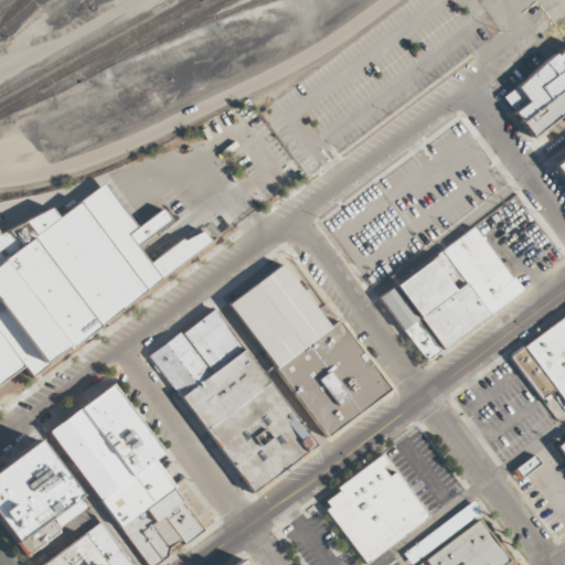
[(564,49),(500,95),(530,137),(564,113),(564,94),(562,89),(564,87),(564,49)]
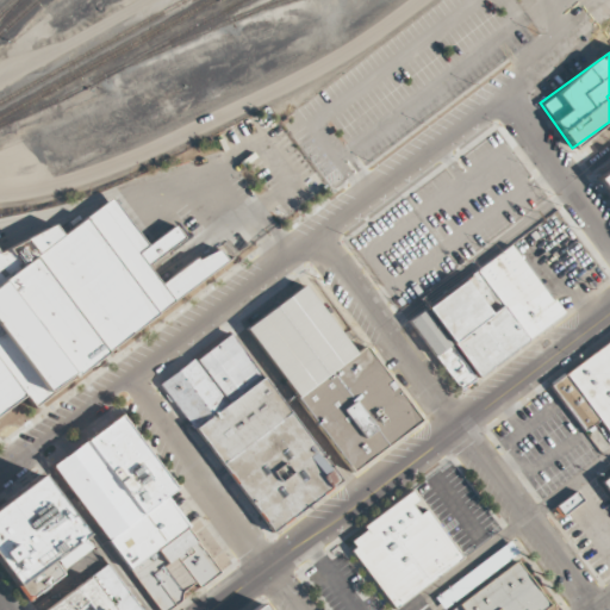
[(609,166),(597,175),(609,194),(609,166)]
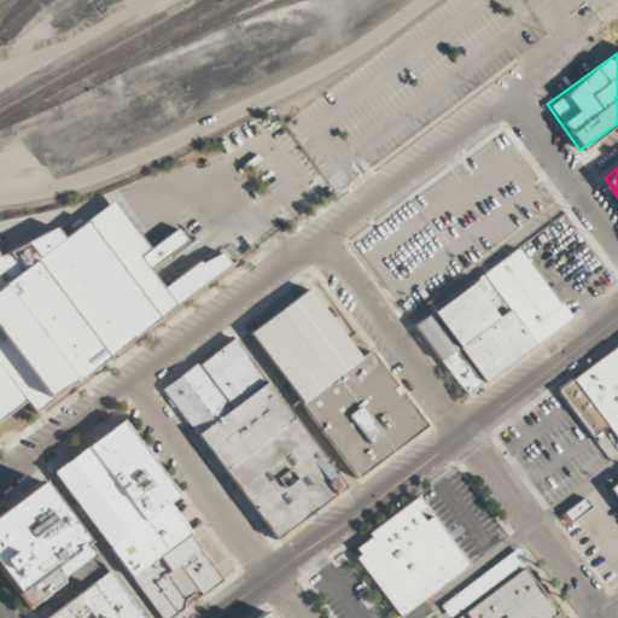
[(33,412),(231,262),(223,251),(198,266),(163,289),(147,267),(185,239),(176,228),(150,249),(112,200),(62,239),(0,285),(0,368),(24,400),(33,412)]
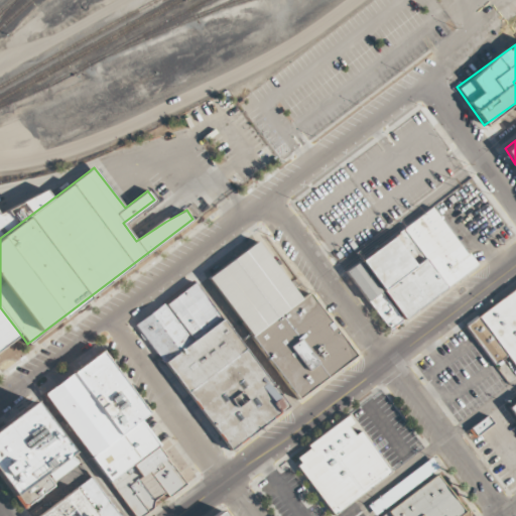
[(0,212),(44,190),(51,200),(0,238),(0,212)]
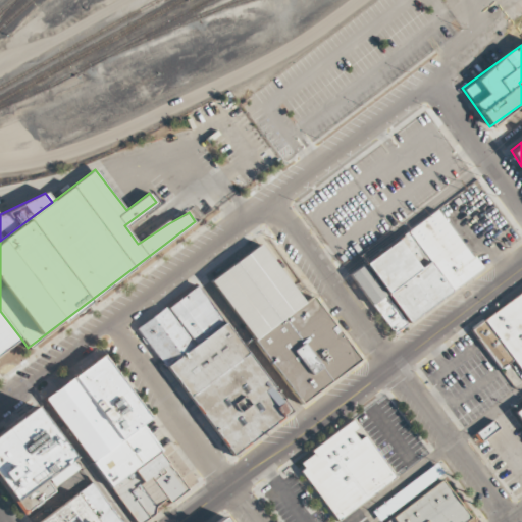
[(362,263),(363,265),(350,274),(390,333),(481,271),(439,210),(362,263)]
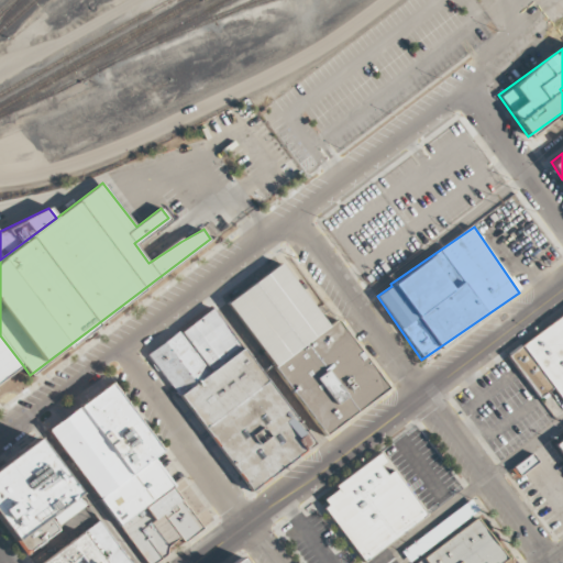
[(275,366),(328,327),(279,263),(227,304),(275,366)]
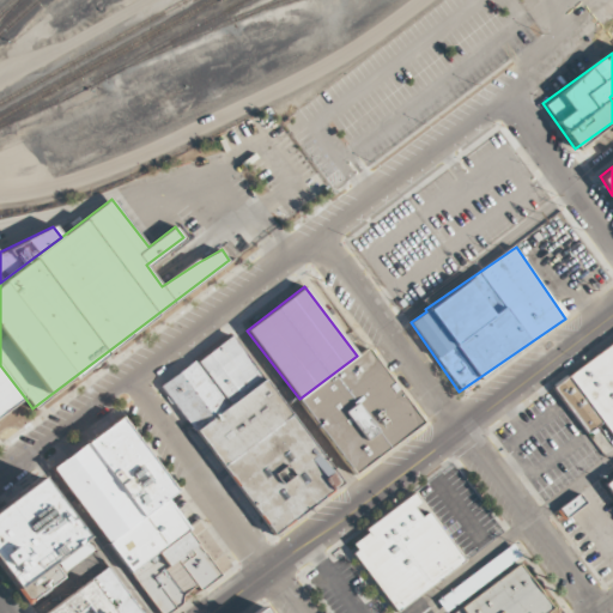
[(231,335),(198,359),(231,404),(263,380),(231,335)]
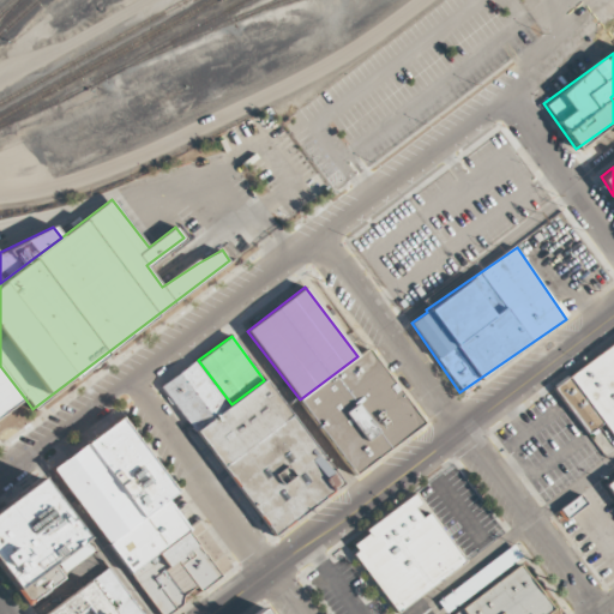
[(613,341),(613,440),(601,423),(566,378),(613,341)]
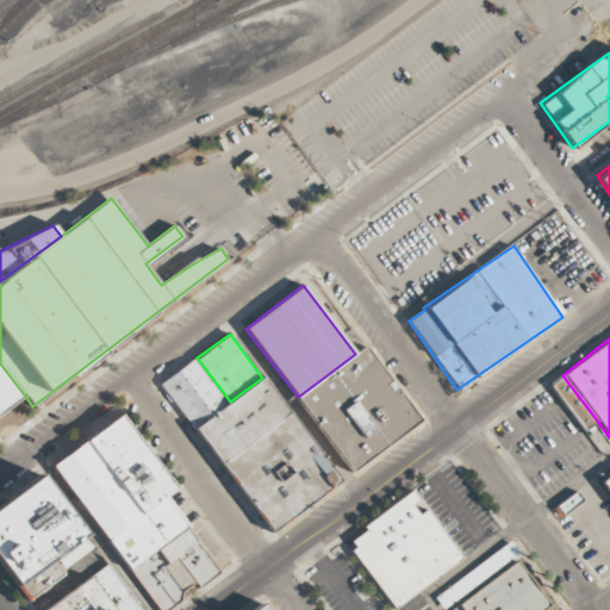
[(354,470),(419,419),(363,347),(355,354),(298,397),(354,470)]
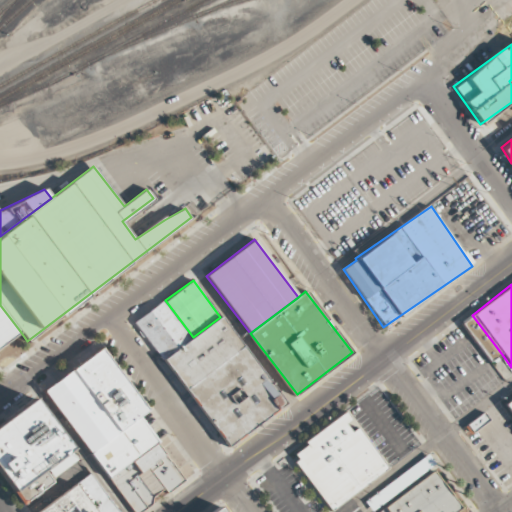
[(135,322),(163,359),(193,337),(165,300),(135,322)]
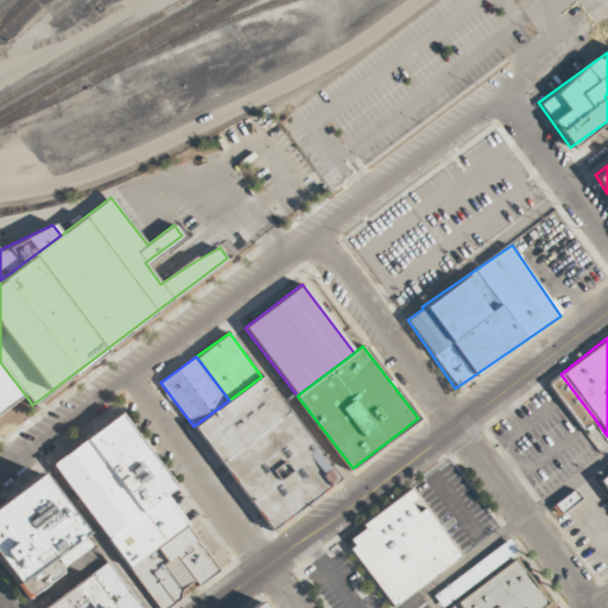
[(0,411),(24,393),(0,362),(0,411)]
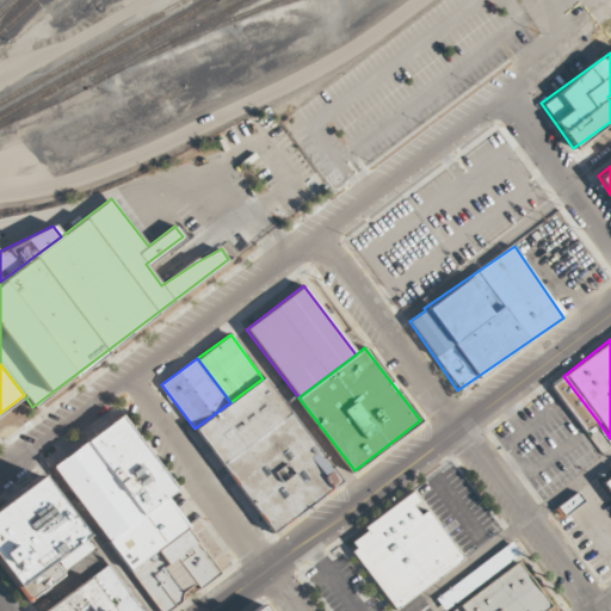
[(563,376),(598,421),(586,431),(551,386),(563,376)]
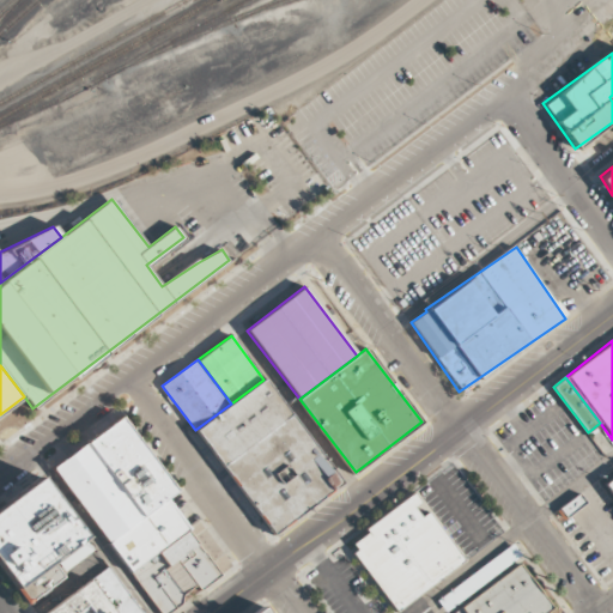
[(195,430),(223,466),(290,414),(263,380),(231,404),(195,430)]
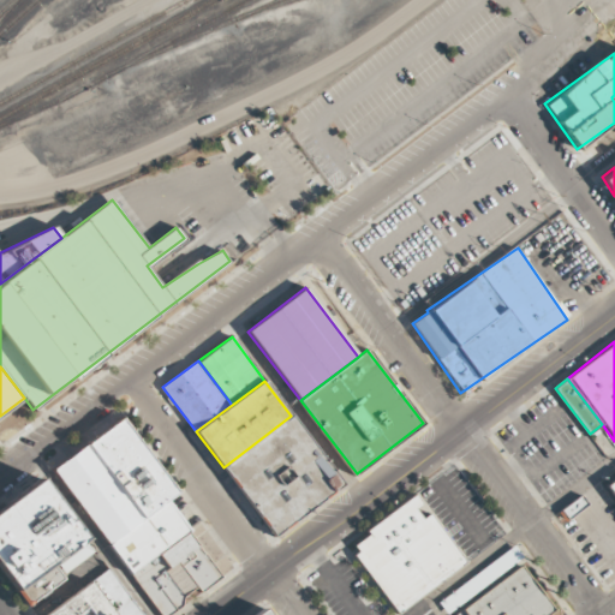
[(274,535),(341,483),(291,416),(224,467),(274,535)]
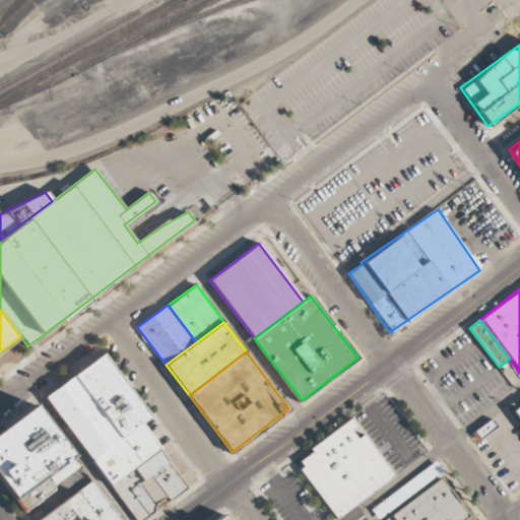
[(92,460),(141,423),(150,417),(103,354),(46,397),(92,460)]
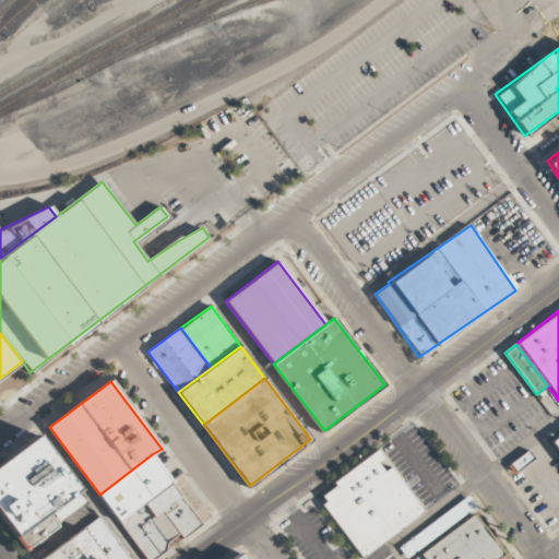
[(0,515),(14,535),(76,489),(36,436),(0,462),(0,515)]
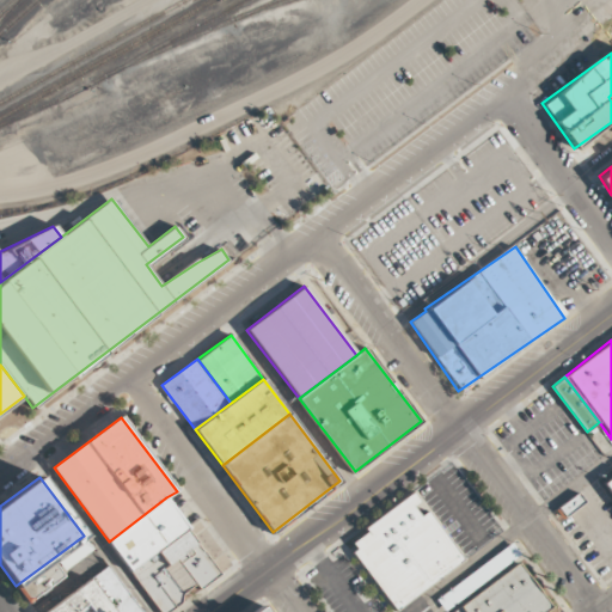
[(354,552),(396,610),(464,557),(428,512),(421,515),(414,506),(420,501),(412,493),(366,528),(368,531),(354,543),(357,548),(354,552)]
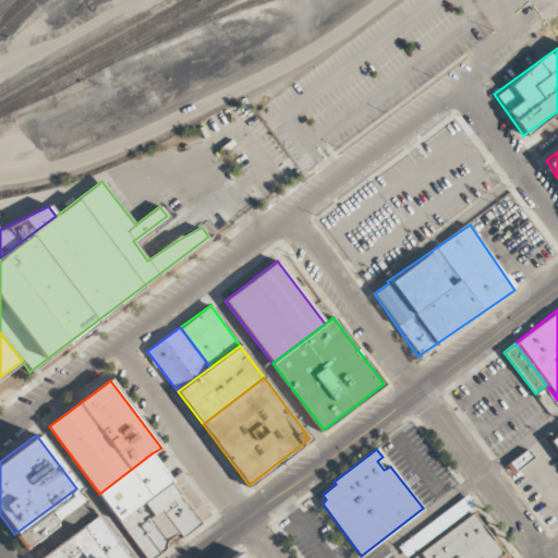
[(506,465),(512,474),(533,458),(526,449),(506,465)]
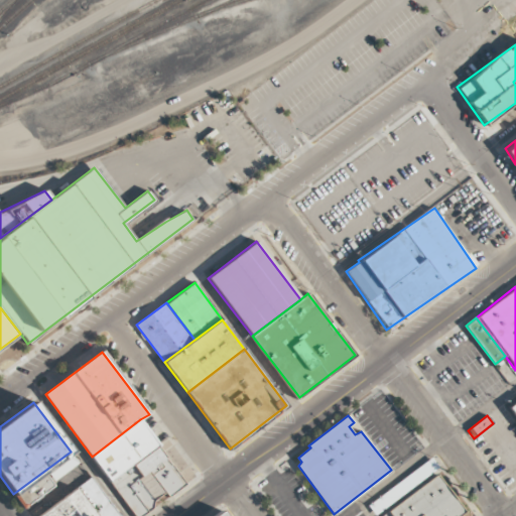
[(110,479),(157,442),(140,419),(92,457),(110,479)]
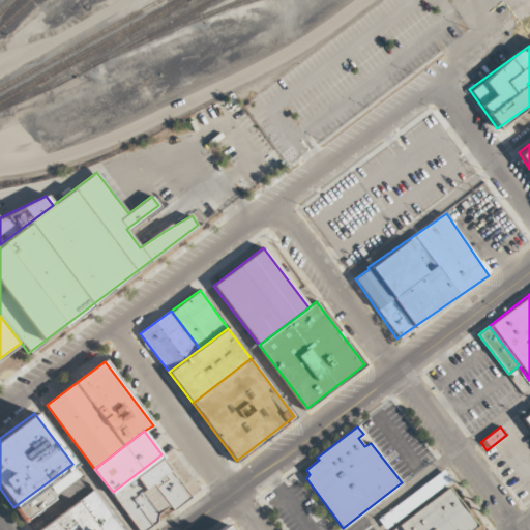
[(450,481),(443,471),(378,519),(385,529),(450,481)]
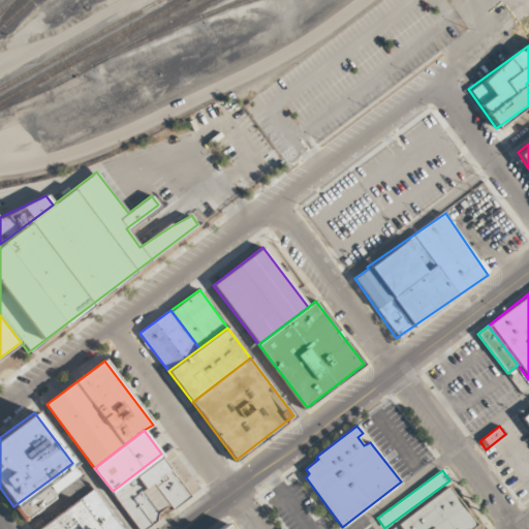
[(23,522),(54,499),(44,486),(13,508),(23,522)]
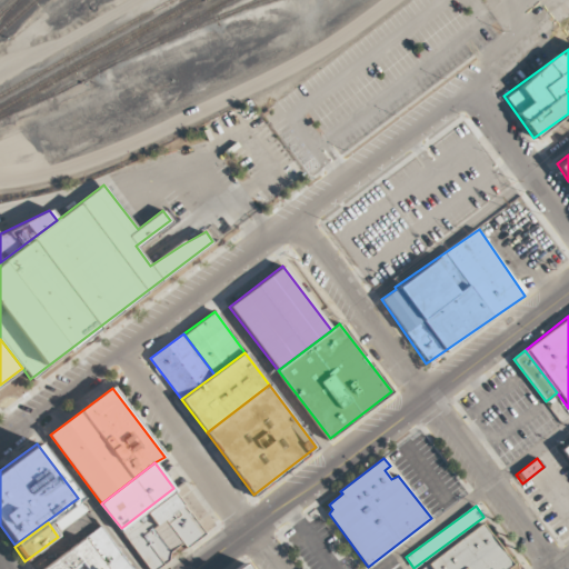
[(508,568),(512,566),(483,525),(420,568),(508,568)]
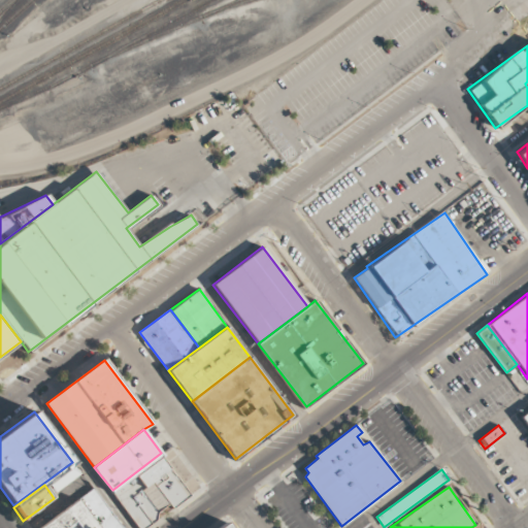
[(121,527),(94,489),(38,527),(121,527)]
